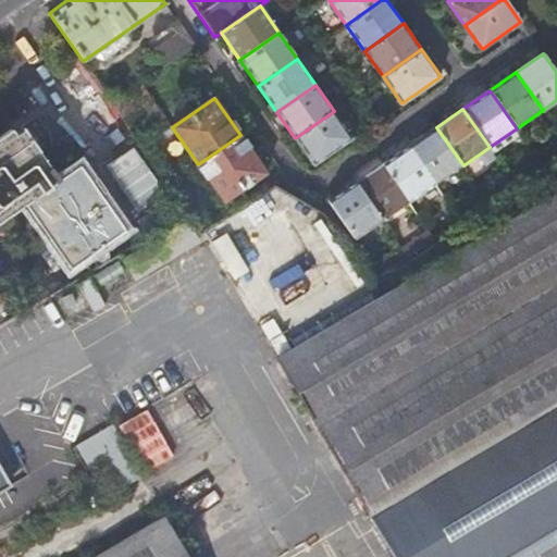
[(334,111),(295,138),(313,165),(351,138),(334,111)]
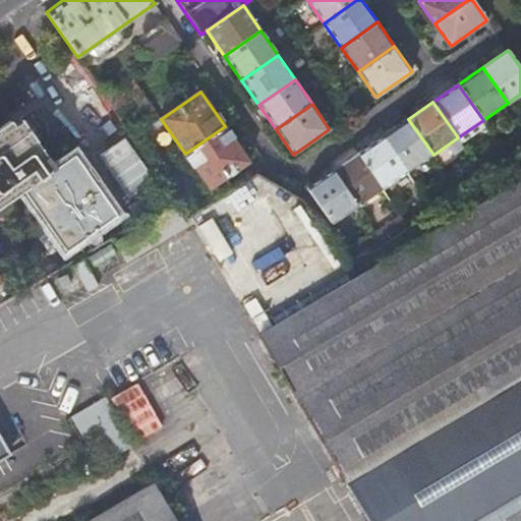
[(19,119),(0,131),(0,213),(30,192),(58,173),(19,119)]
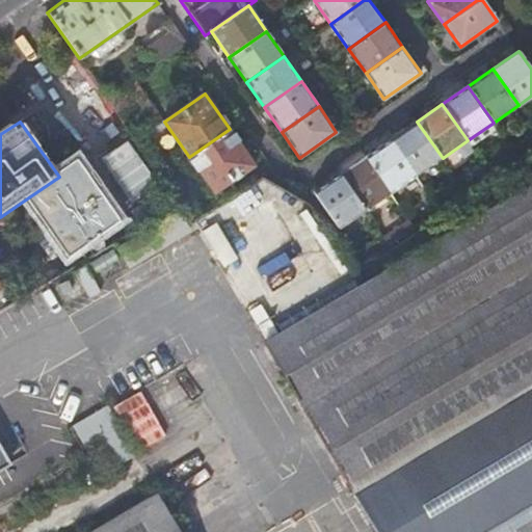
[(392,138),(417,176),(443,158),(417,122),(392,138)]
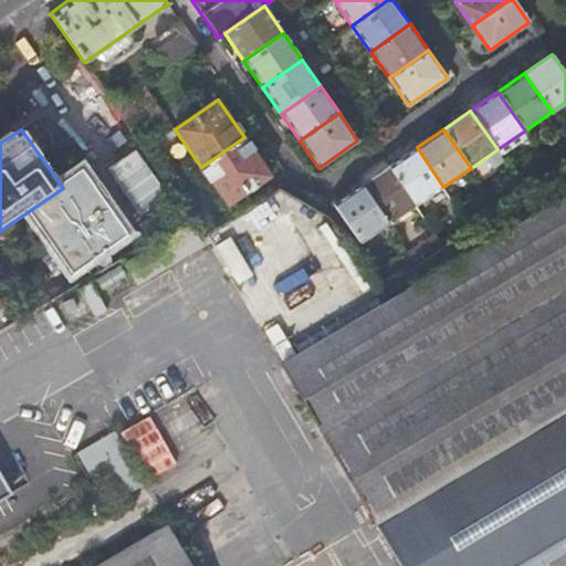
[(270,175),(244,137),(201,167),(228,206),(270,175)]
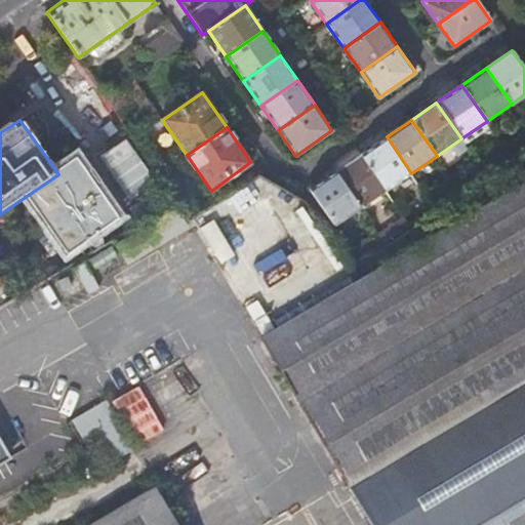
[(361,154),(387,191),(411,173),(387,136),(361,154)]
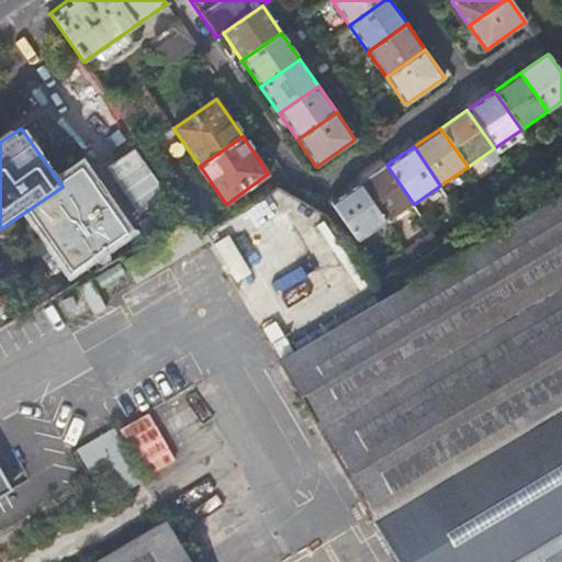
[(386,165),(360,183),(386,223),(414,204),(386,165)]
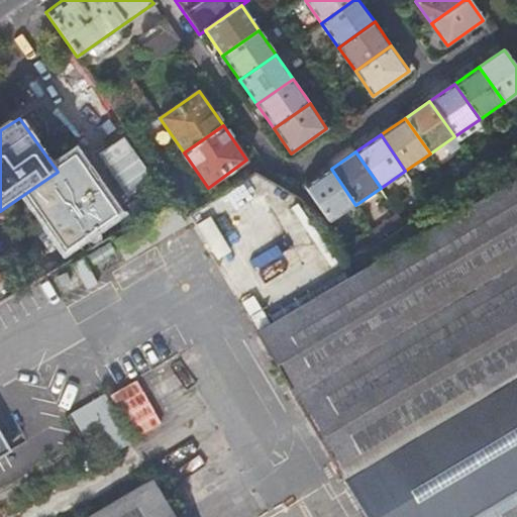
[(81,154),(58,172),(29,191),(70,247),(121,212),(81,154)]
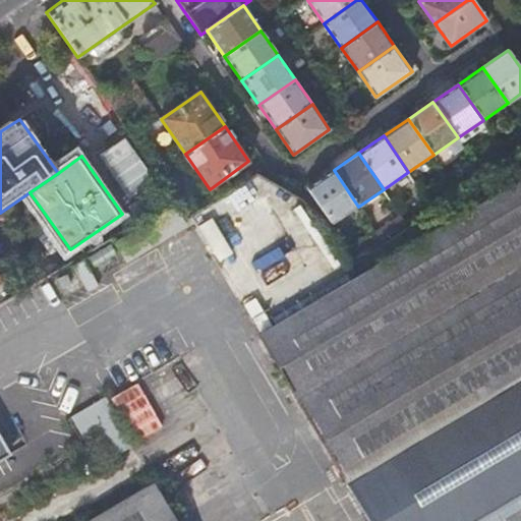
[(307,188),(333,225),(358,207),(334,170),(307,188)]
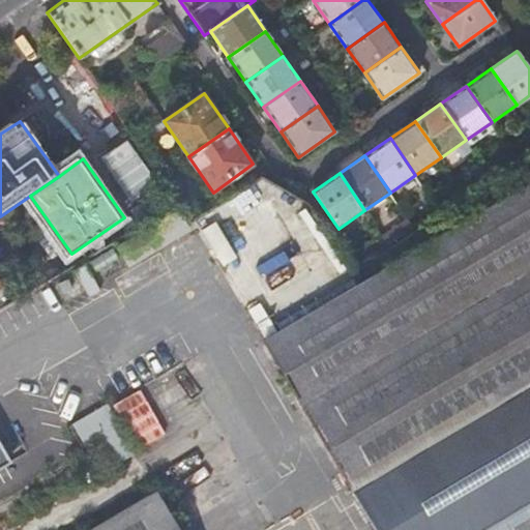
[(346,478),(353,491),(529,386),(529,183),(263,342),(269,352),(283,374),(295,395),(307,415),(320,437),(333,458),(346,478)]
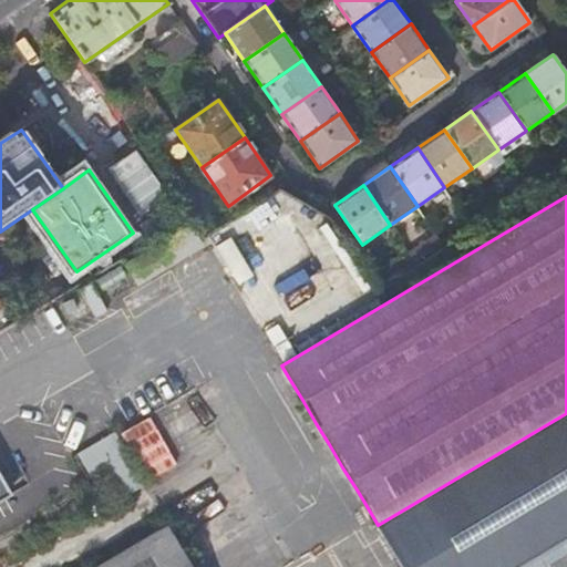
[(210,234),(236,282),(307,246),(281,197),(210,234)]
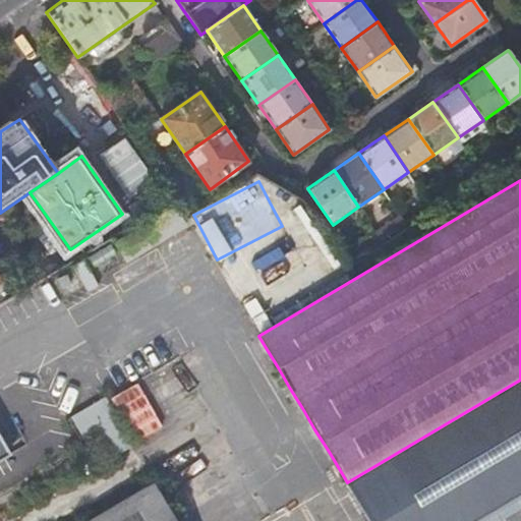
[(402,218),(378,234),(383,242),(407,225),(402,218)]
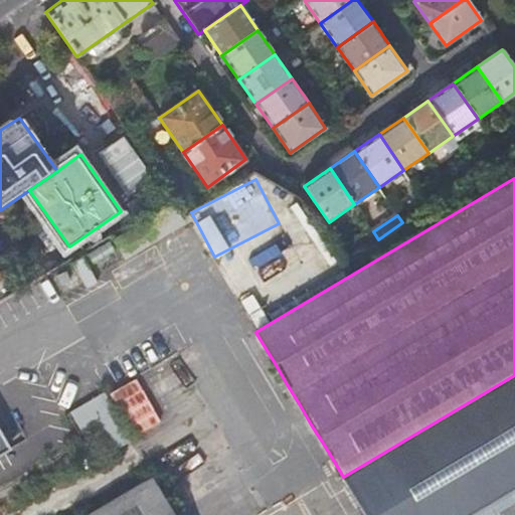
[(378,239),(373,231),(372,230),(346,247),(353,256),(378,239)]
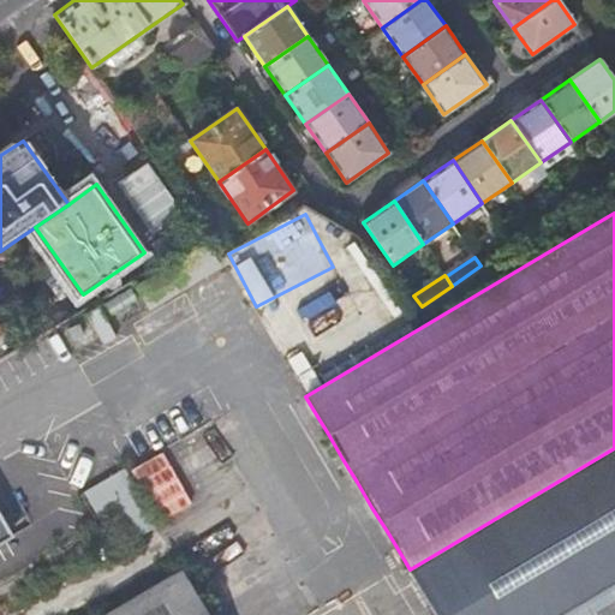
[(310,321),(339,302),(330,287),(300,306),(310,321)]
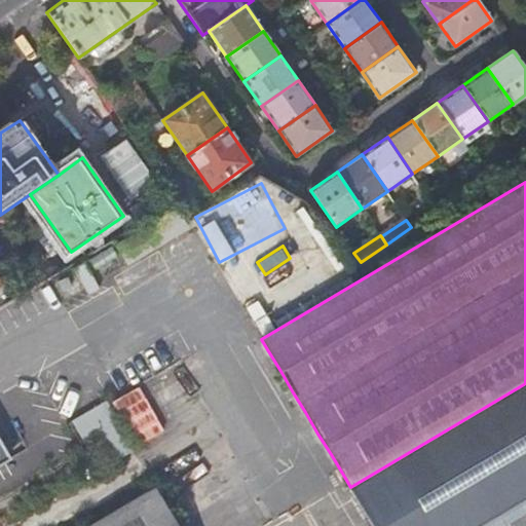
[(525,383),(350,487),(363,508),(373,525),(479,525),(525,498),(525,383)]
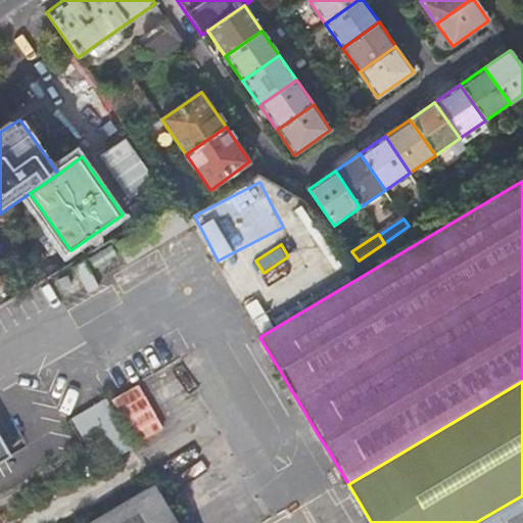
[(0,466),(20,455),(0,420),(0,466)]
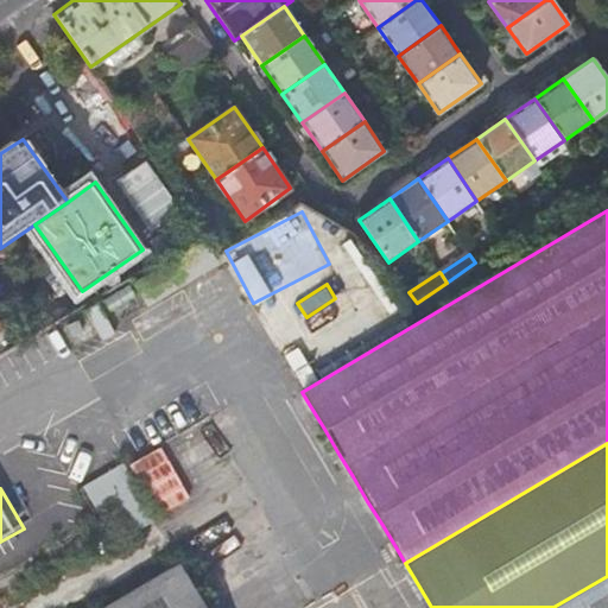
[(206,607),(181,565),(106,607),(206,607)]
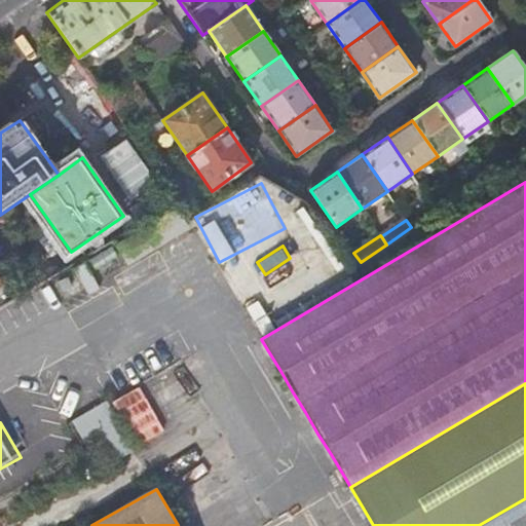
[(525,525),(525,498),(479,525),(525,525)]
